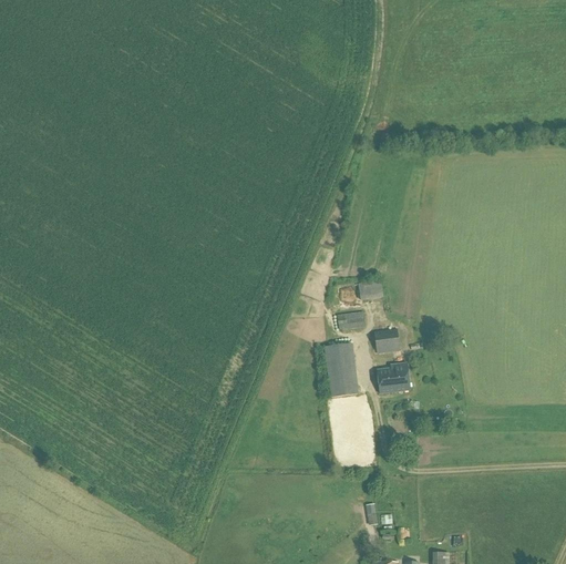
[(360,299),(382,296),(380,278),(358,282),(360,299)]
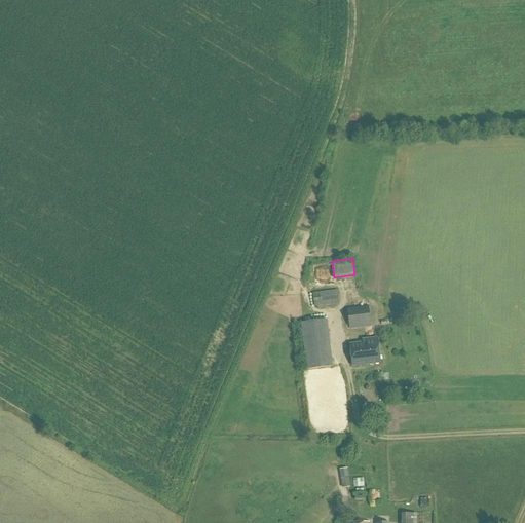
[(313,304),(338,301),(336,287),(311,290),(313,304)]
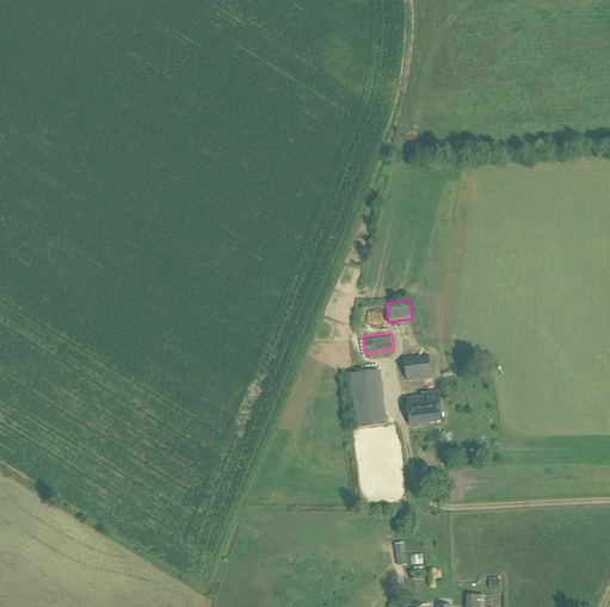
[(405,378),(430,376),(427,352),(402,354),(405,378)]
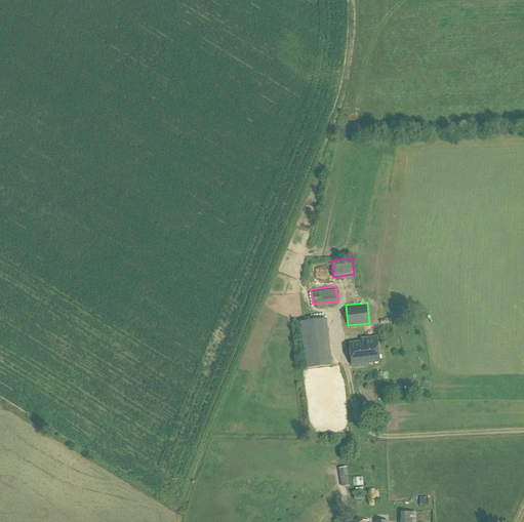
[(306,366),(331,363),(325,316),(299,319),(306,366)]
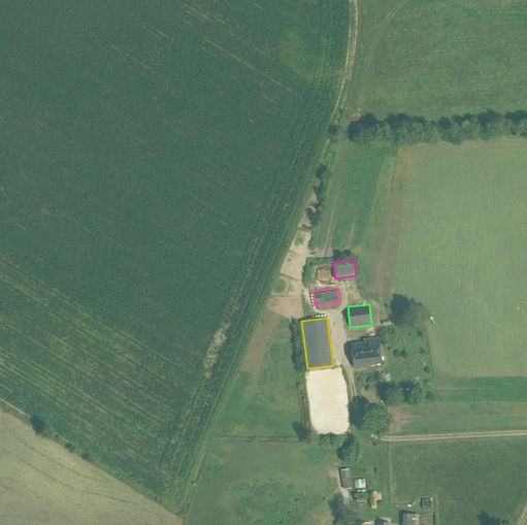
[(353,364),(382,361),(379,335),(363,337),(363,341),(351,342),(353,364)]
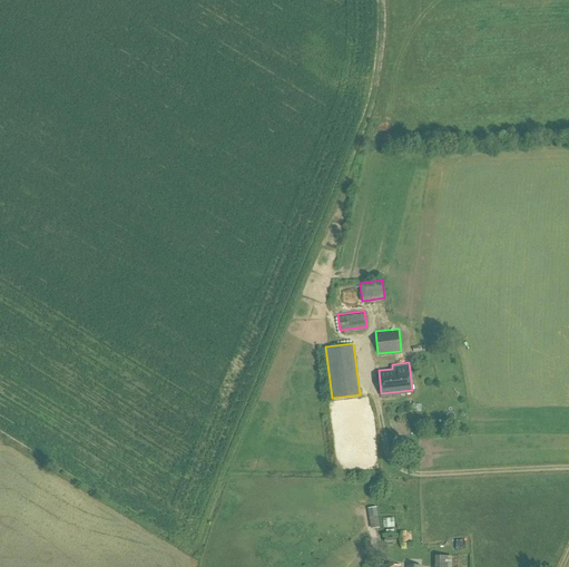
[(370,526),(379,525),(376,512),(369,514),(370,526)]
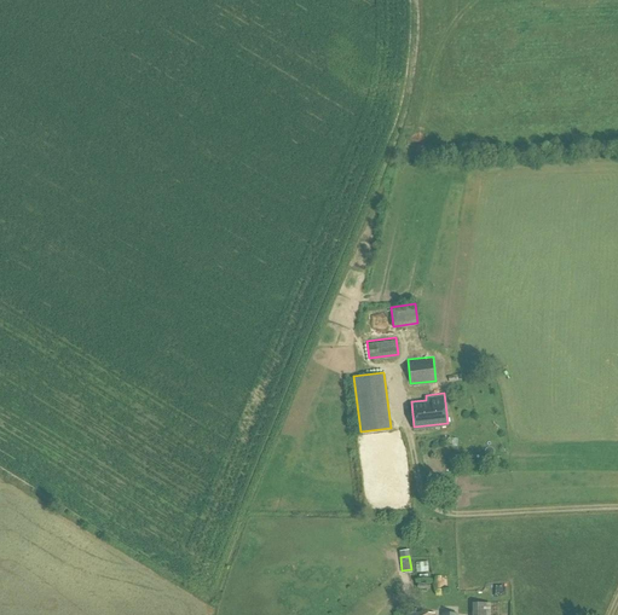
[(472,614),(487,614),(489,601),(472,602),(472,614)]
